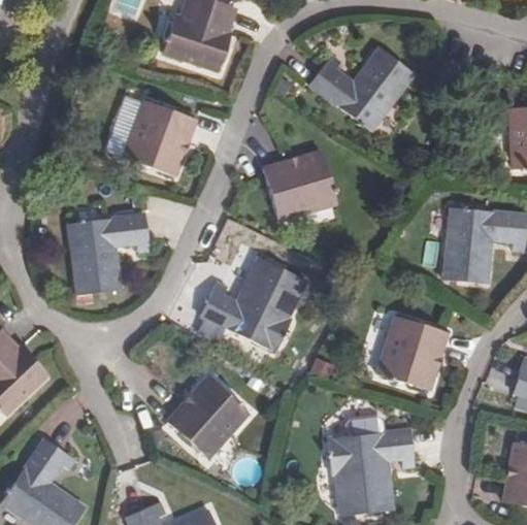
[(163,54),(219,72),(228,48),(219,44),(223,31),(227,32),(235,7),(213,0),(186,0),(182,14),(177,12),(173,23),(168,22),(163,39),(167,40),(163,54)]
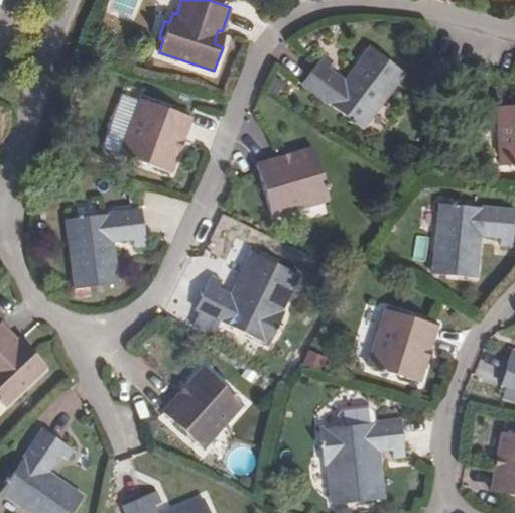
[(364,130),(406,73),(371,45),(347,79),(331,67),(335,60),(325,53),(302,84),(364,130)]
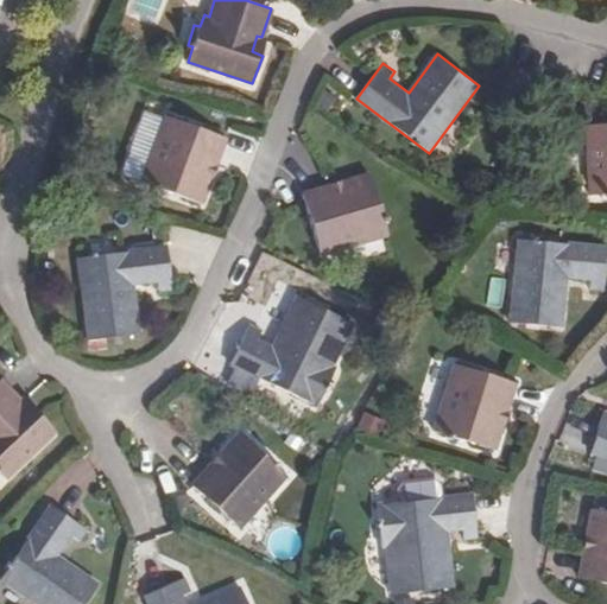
[(144,180),(201,203),(210,178),(203,176),(208,163),(216,165),(226,138),(168,116),(144,180)]
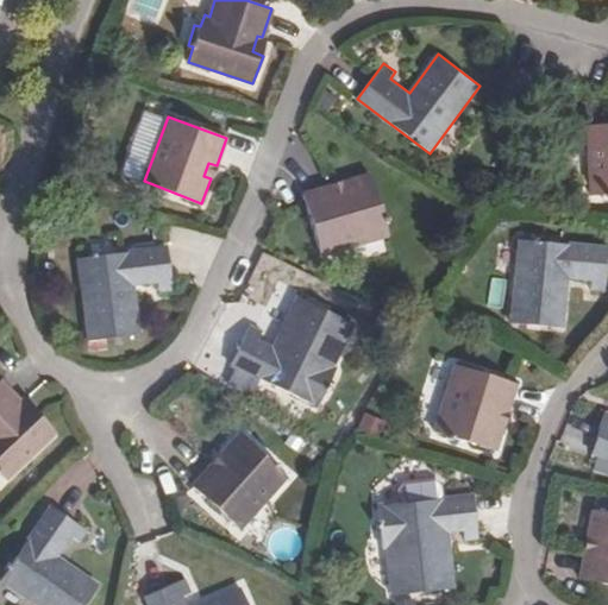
[(607,124),(590,125),(590,150),(594,196),(607,194),(607,124)]
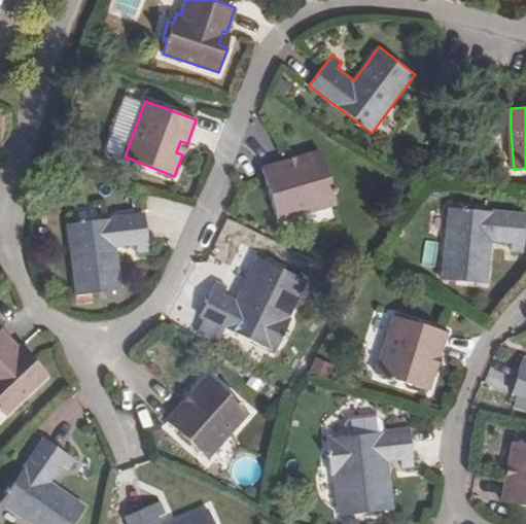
[(279,218),(336,201),(321,150),(299,156),(301,164),(289,167),(287,160),(264,167),(279,218)]
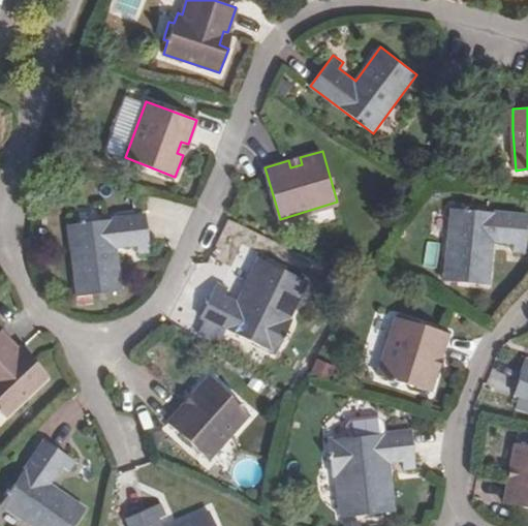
[(516,252),(526,253),(527,237),(527,214),(452,208),(444,279),(492,283),(496,243),(516,244),(516,252)]
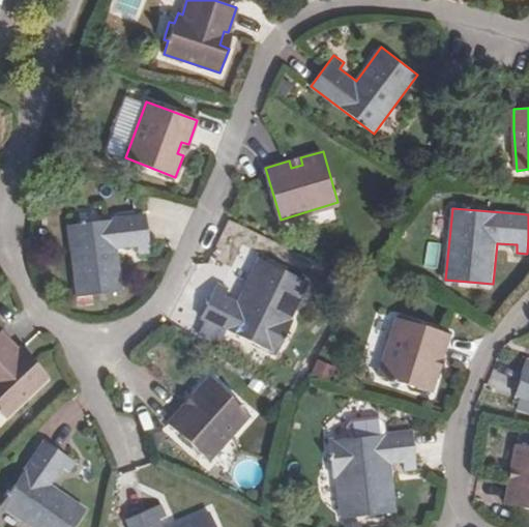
[(77,296),(123,291),(119,250),(138,247),(140,254),(151,253),(147,215),(69,225),(77,296)]
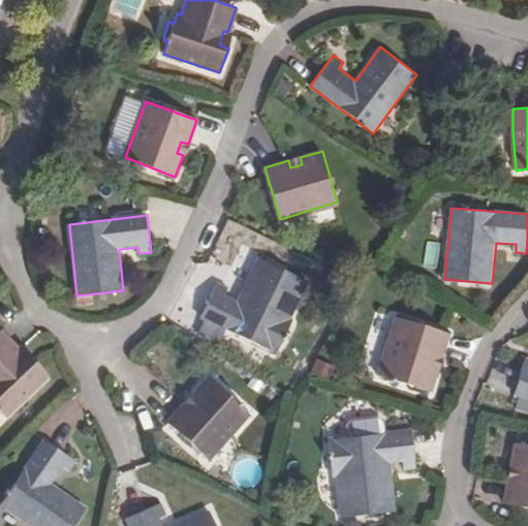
[(202,316),(277,352),(292,317),(291,316),(308,280),(258,256),(236,303),(223,298),(227,286),(218,281),(202,316)]
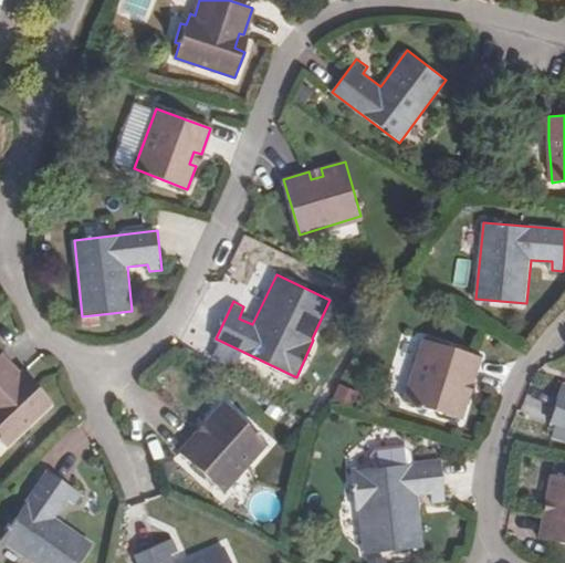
[(473,379),(480,356),(425,337),(405,400),(461,418),(469,392),(463,391),(467,378),(473,379)]
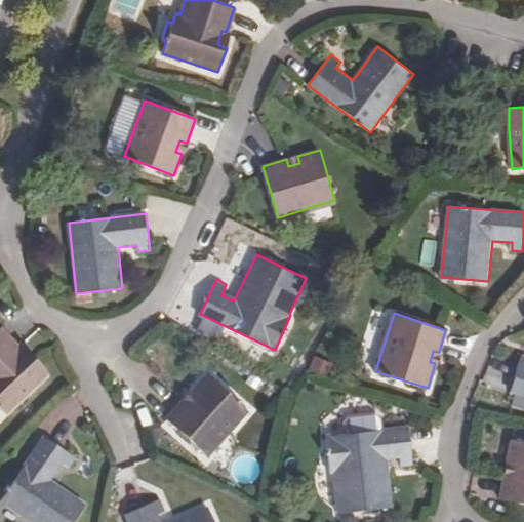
[(0,406),(7,414),(49,373),(33,356),(27,361),(15,350),(16,347),(0,329),(0,406)]
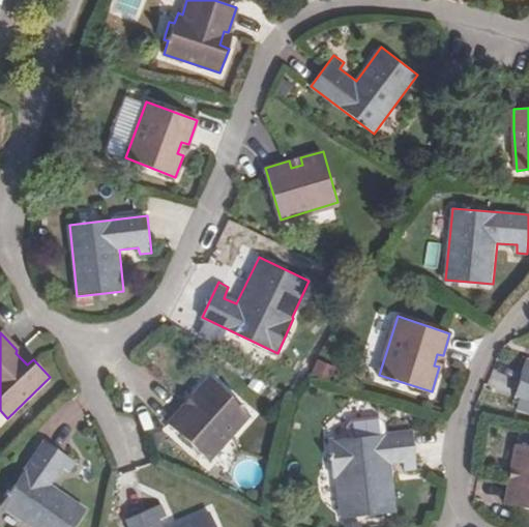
[(516,393),(528,398),(528,357),(527,357),(516,393)]
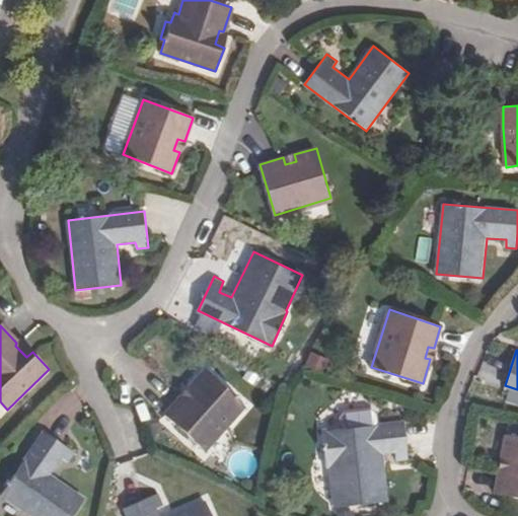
[(204,450),(244,404),(206,369),(191,386),(195,391),(188,399),(182,395),(165,414),(204,450)]
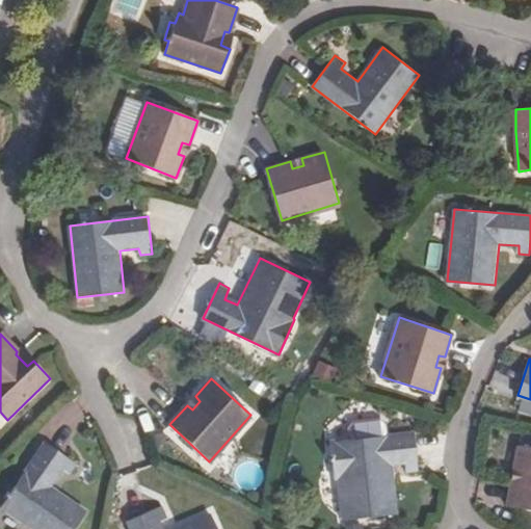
[(406,472),(419,471),(414,432),(329,442),(334,480),(337,480),(341,519),(398,512),(392,464),(404,461),(406,472)]
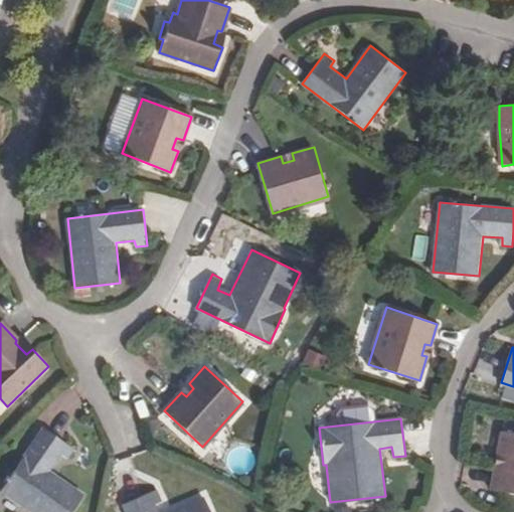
[(491,488),(513,492),(513,422),(505,420),(503,431),(502,430),(498,452),(504,453),(502,466),(495,465),(491,488)]
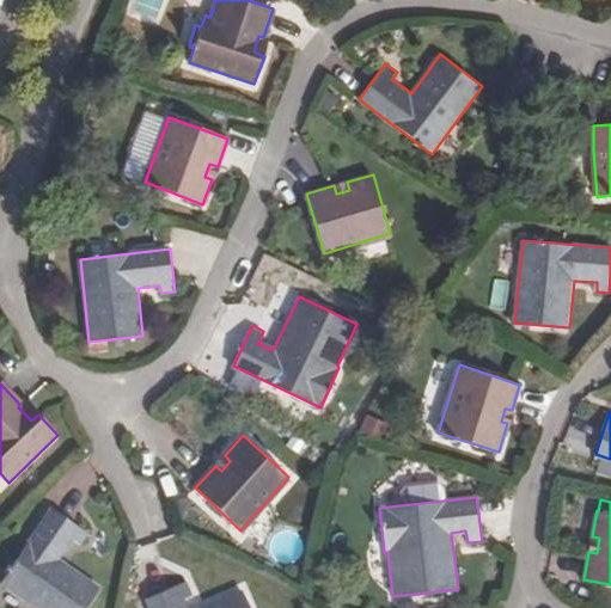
[(1,583),(37,607),(84,607),(99,585),(61,558),(72,540),(79,544),(86,532),(53,508),(1,583)]
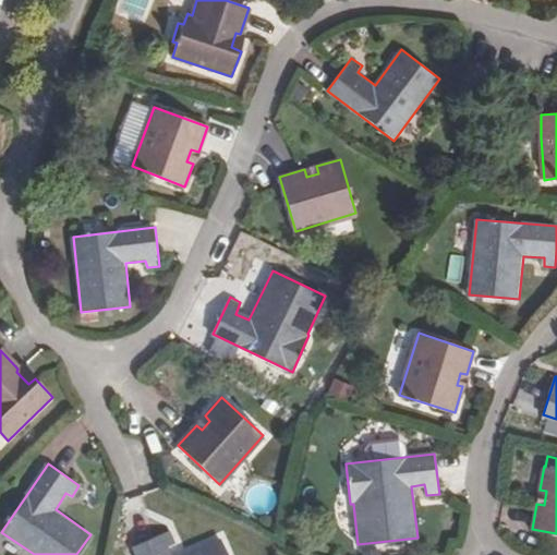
[(227,554),(220,539),(180,554),(169,554),(165,545),(174,541),(170,530),(134,546),(137,554),(227,554)]
